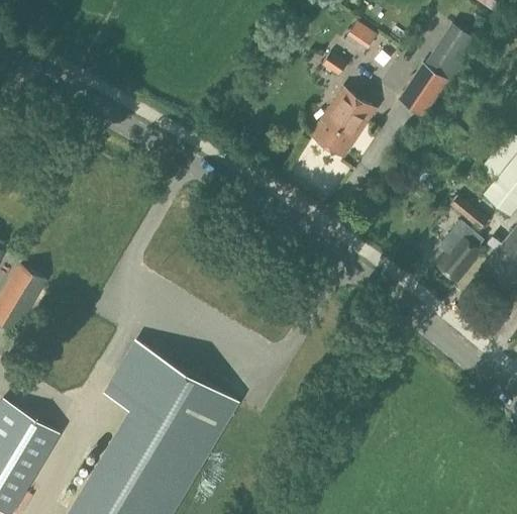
[(452,25),(425,67),(446,81),(450,84),(478,42),(452,25)]
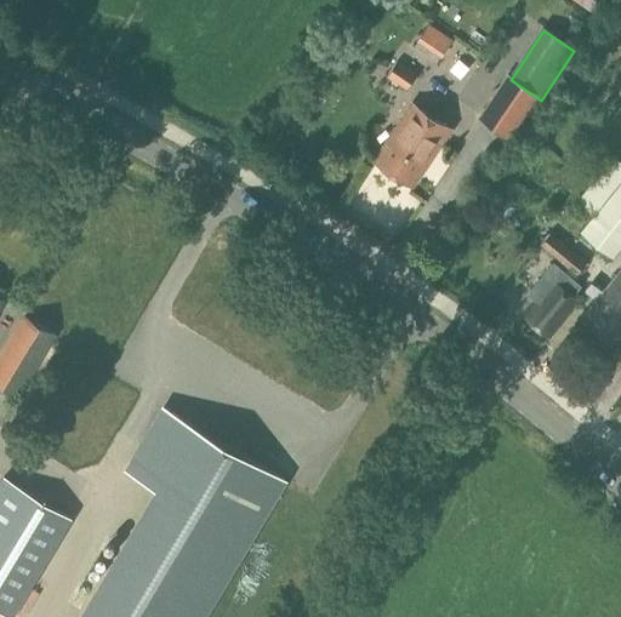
[(427,64),(408,52),(389,80),(408,93),(427,64)]
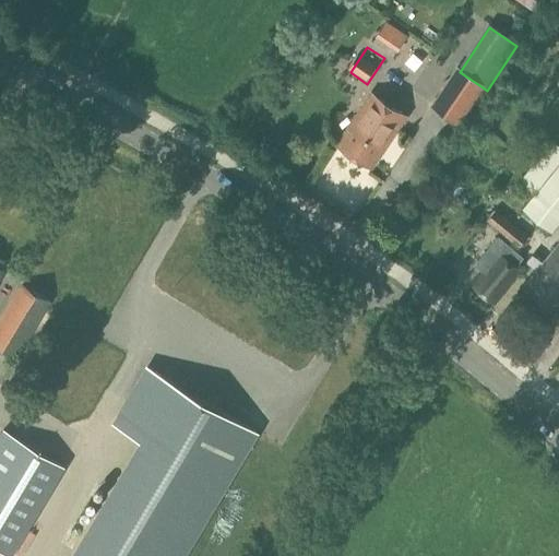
[(483,87),(460,72),(459,71),(433,109),(458,127),(483,87)]
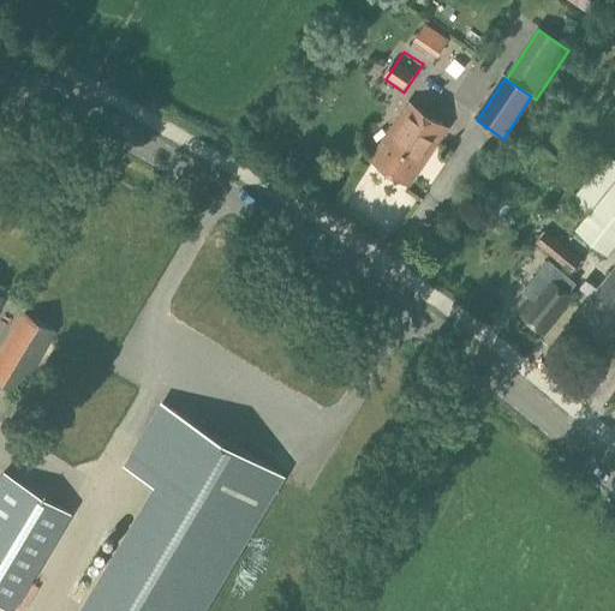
[(408,106),(370,161),(411,189),(447,132),(408,106)]
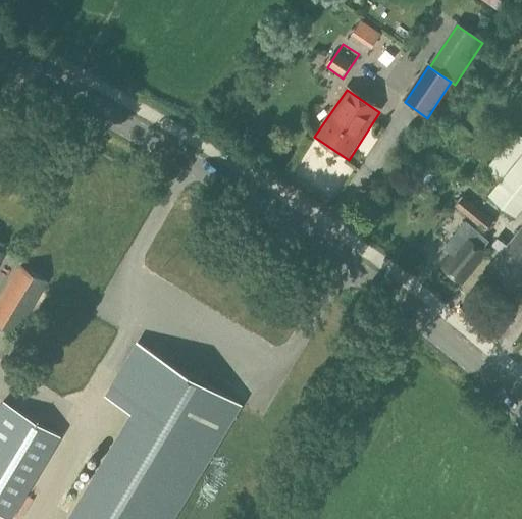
[(521,158),(488,198),(516,220),(521,212),(521,158)]
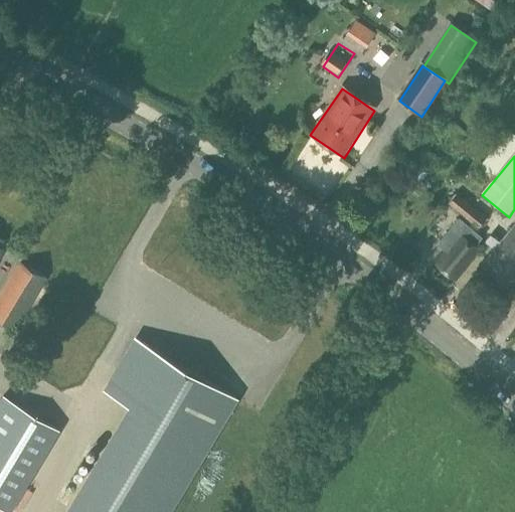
[(333,187),(325,208),(341,214),(349,192),(333,187)]
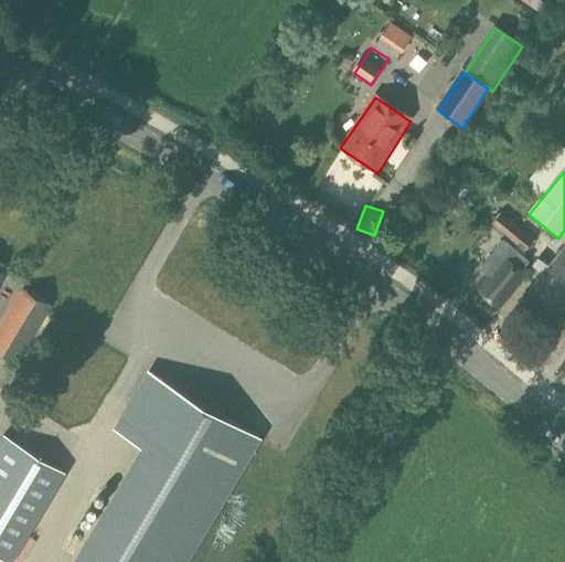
[(492,228),(524,252),(533,240),(501,215),(492,228)]
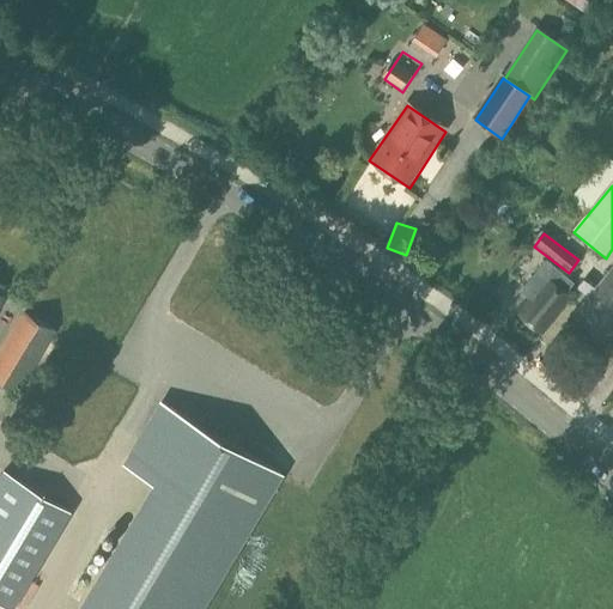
[(612,270),(580,312),(595,326),(592,330),(612,348),(612,347),(612,270)]
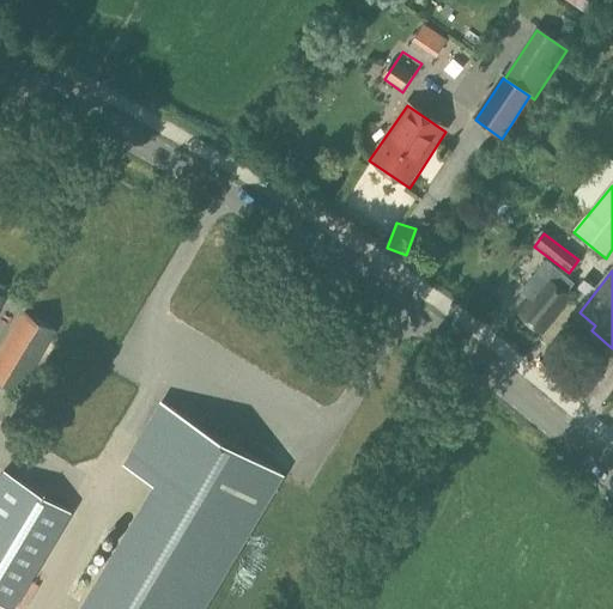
[(548,280),(519,316),(541,335),(571,299),(548,280)]
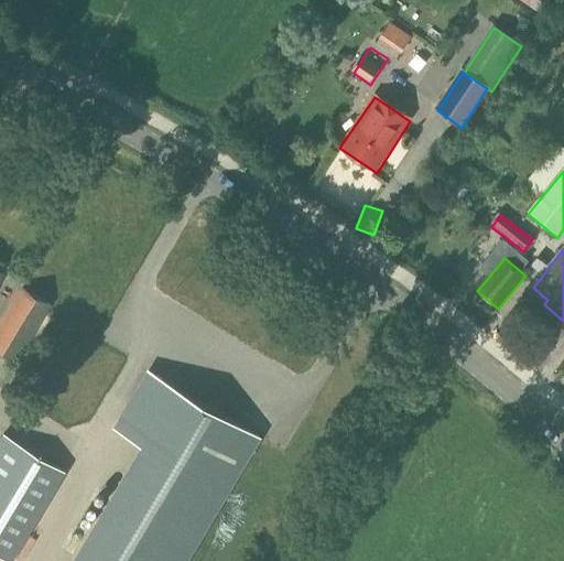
[(51,306),(38,299),(23,291),(0,328),(0,353),(18,365),(51,306)]
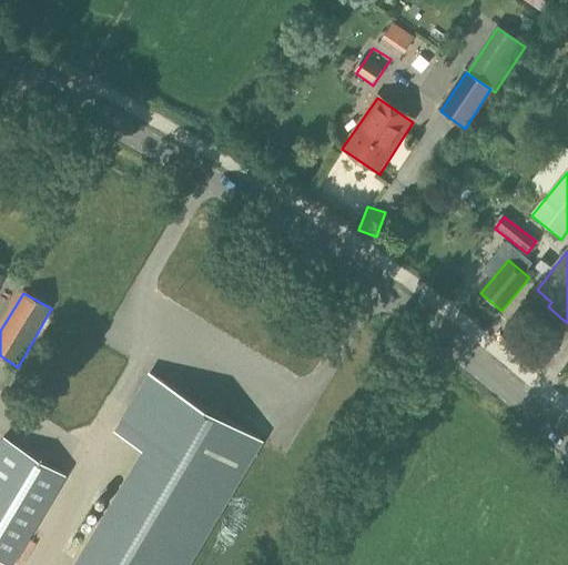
[(191,564),(264,443),(149,374),(114,432),(142,449),(72,564),(191,564)]
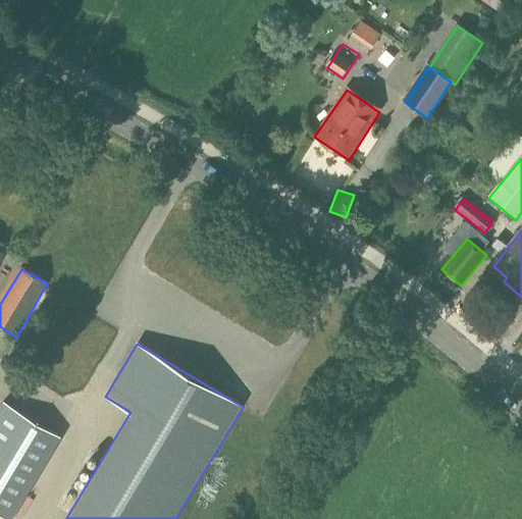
[(12,518),(60,438),(38,425),(4,405),(0,410),(0,516),(4,518),(12,518)]
